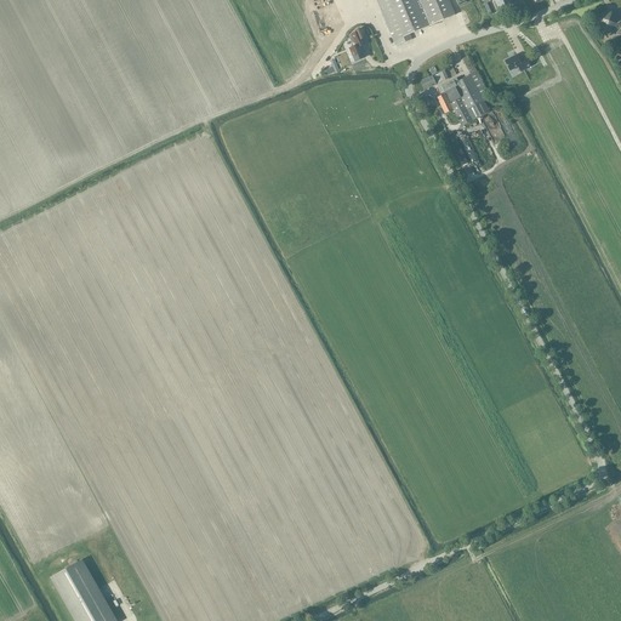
[(448,0),(376,0),(397,46),(412,40),(410,34),(455,16),(448,0)]
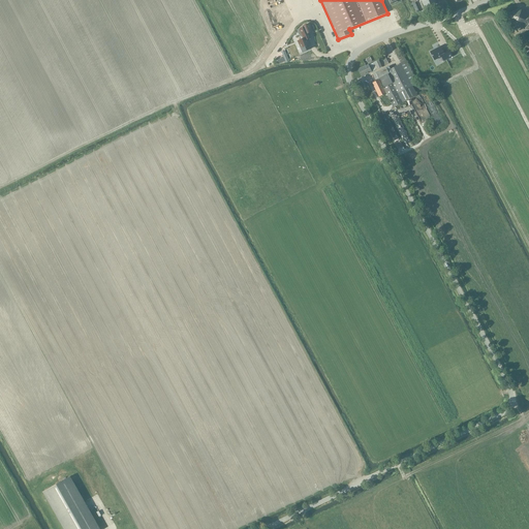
[(507,14),(516,30),(528,23),(528,14),(527,17),(523,9),(520,11),(519,9),(507,14)]
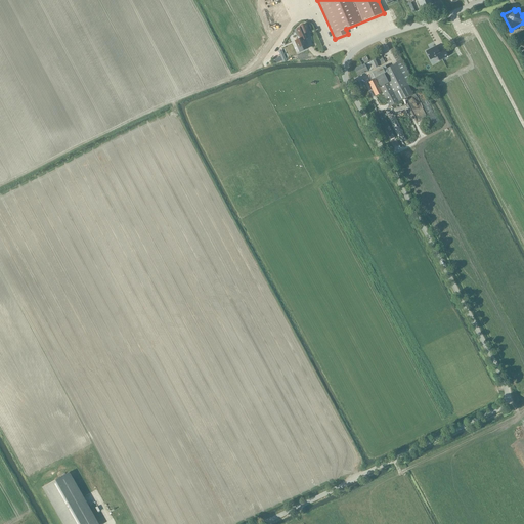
[(308,48),(304,40),(308,38),(305,33),(309,32),(305,24),(300,27),(300,28),(297,29),(301,38),(295,41),(300,52),(308,48)]
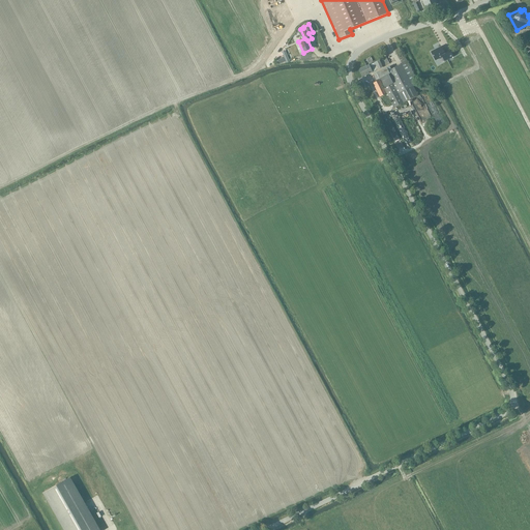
[(449,50),(444,52),(441,47),(431,53),(435,61),(442,57),(444,61),(452,57),(449,50)]
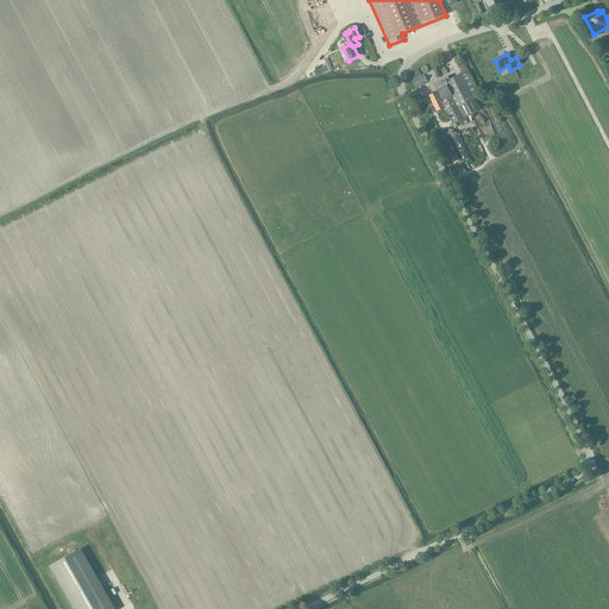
[(428,96),(437,112),(444,108),(447,113),(452,124),(481,110),(475,99),(482,96),(469,70),(460,55),(453,58),(459,68),(462,74),(449,81),(447,77),(429,86),(432,93),(437,90),(441,101),(440,101),(435,93),(428,96)]
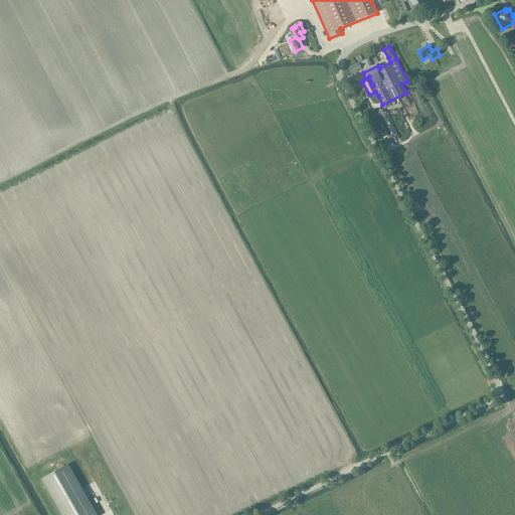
[(279,61),(282,60),(278,49),(275,50),(277,56),(271,59),(272,62),(278,60),(279,61)]
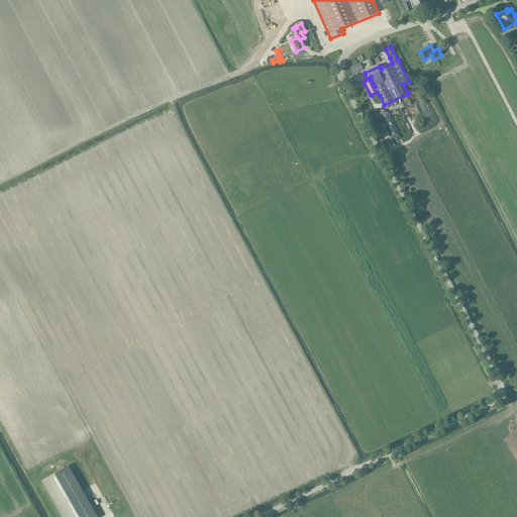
[(371,59),(359,65),(359,64),(350,68),(354,75),(380,63),(376,56),(371,59)]
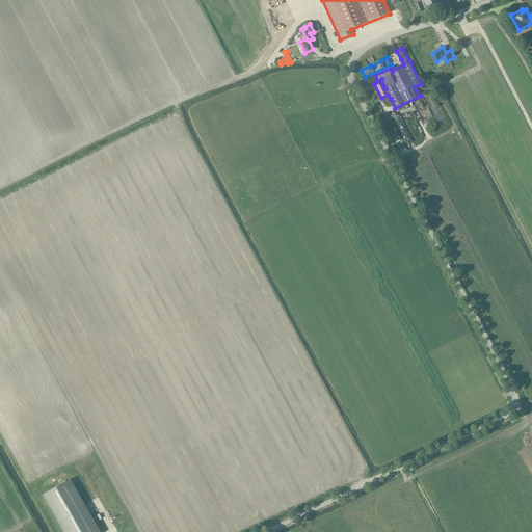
[(44,495),(64,531),(100,531),(71,479),(44,495)]
